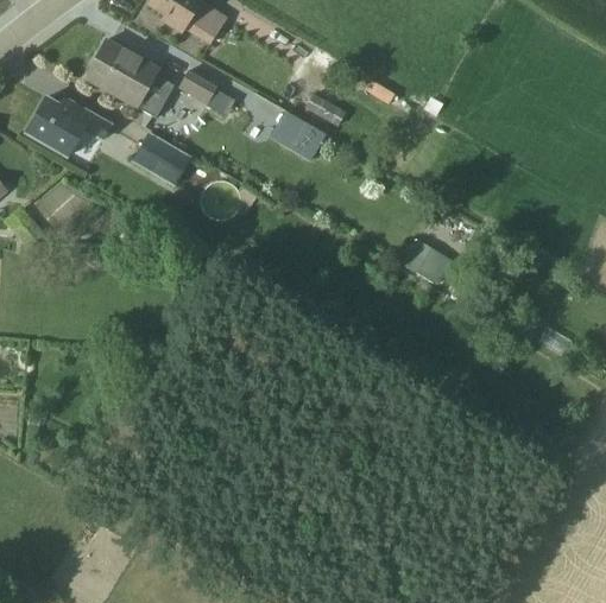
[(149,0),(147,2),(164,13),(162,18),(182,31),(184,27),(209,43),(219,30),(195,13),(202,0),(149,0)]
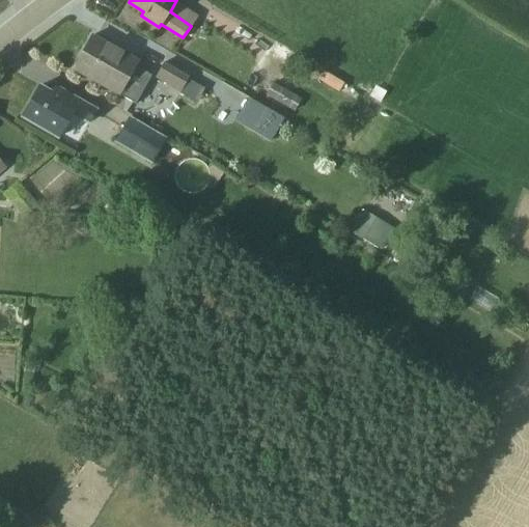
[(239,22),(209,4),(201,16),(231,34),(239,22)]
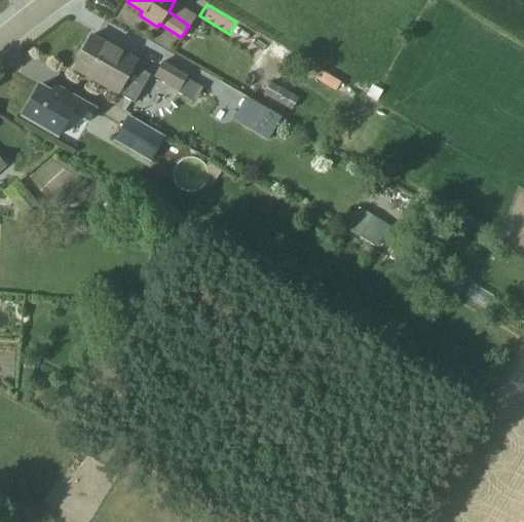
[(90,33),(73,66),(128,98),(143,71),(137,60),(90,33)]
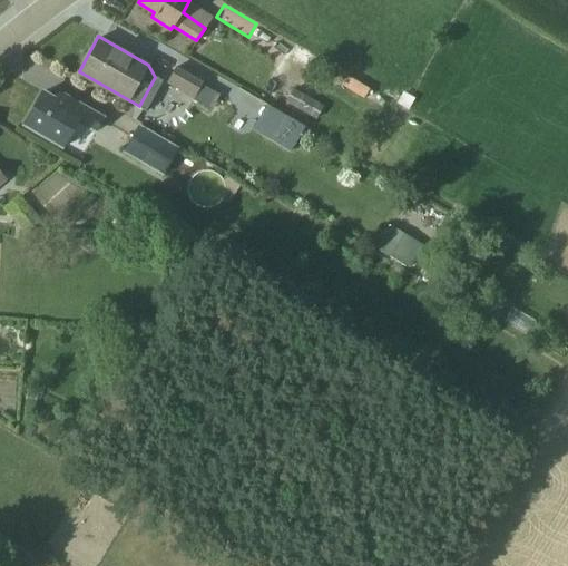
[(178,61),(167,80),(194,96),(194,95),(206,100),(214,86),(203,79),(204,77),(178,61)]
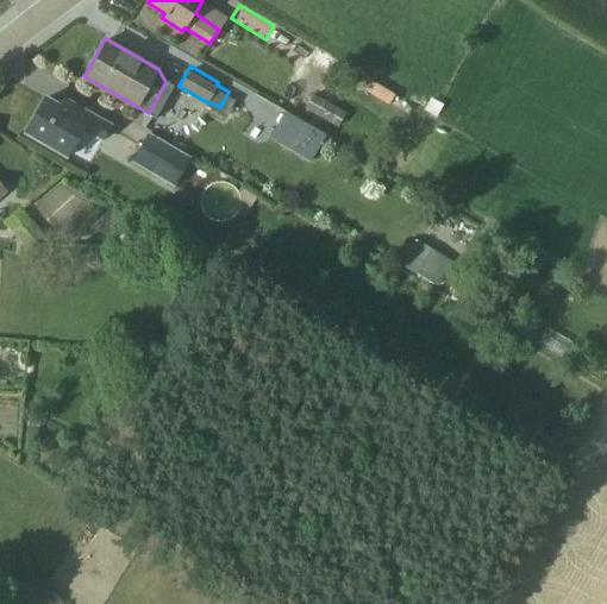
[(45,96),(25,131),(68,155),(83,130),(102,140),(112,123),(62,95),(57,102),(45,96)]
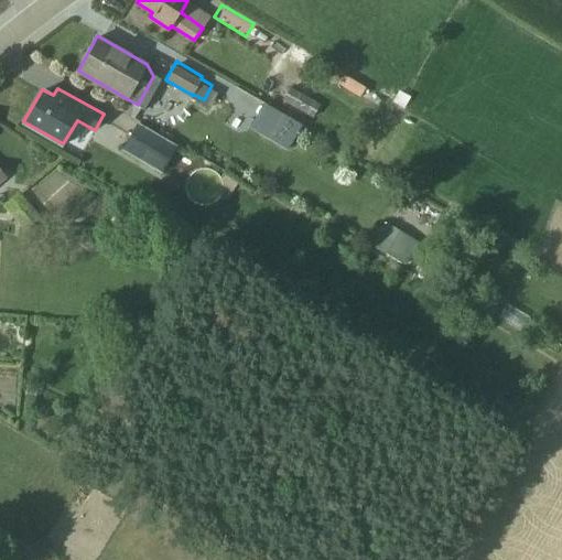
[(238,106),(222,93),(209,108),(225,121),(238,106)]
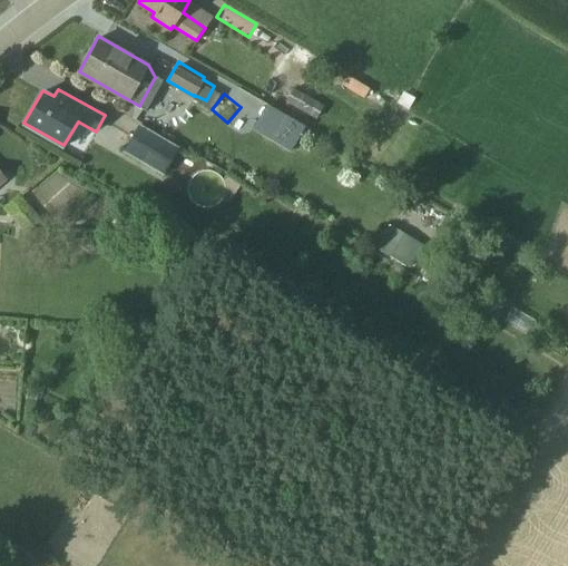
[(164,174),(180,146),(139,123),(123,149),(164,174)]
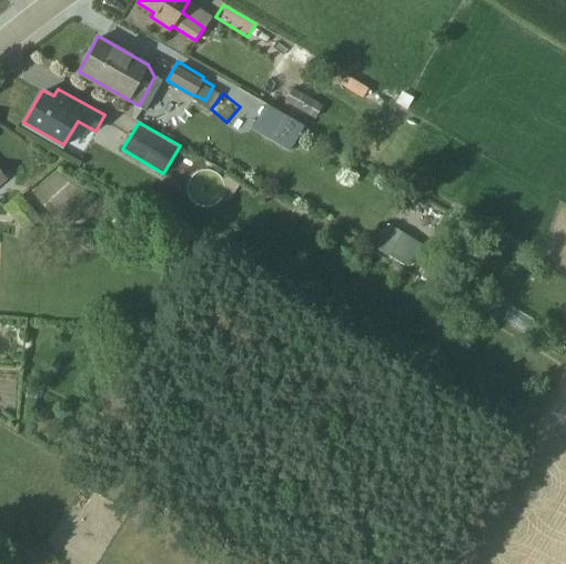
[(374,242),(407,261),(421,238),(387,219),(374,242)]
